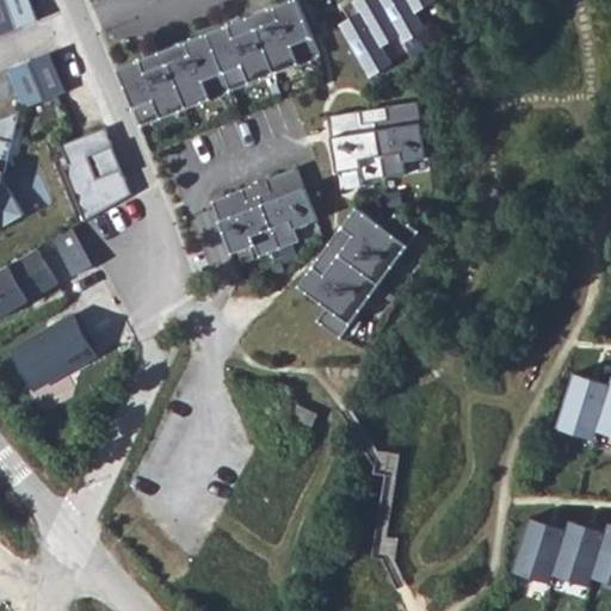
[(6,0),(0,0),(0,35),(17,29),(6,0)]
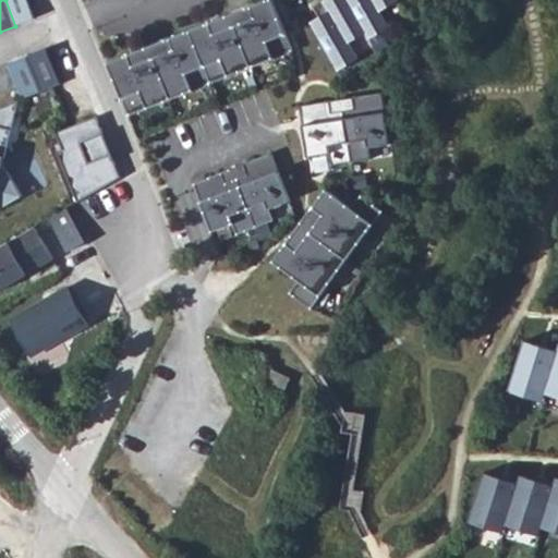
[(5,0),(15,26),(35,19),(27,0),(5,0)]
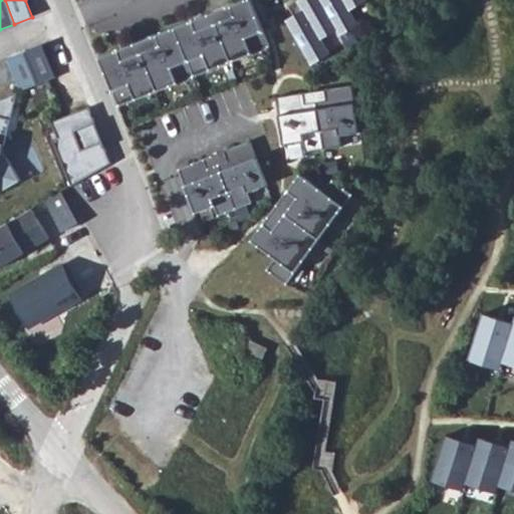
[(118,106),(270,47),(251,0),(245,0),(231,6),(235,16),(198,31),(194,21),(157,35),(161,45),(122,60),(118,50),(99,58),(118,106)]
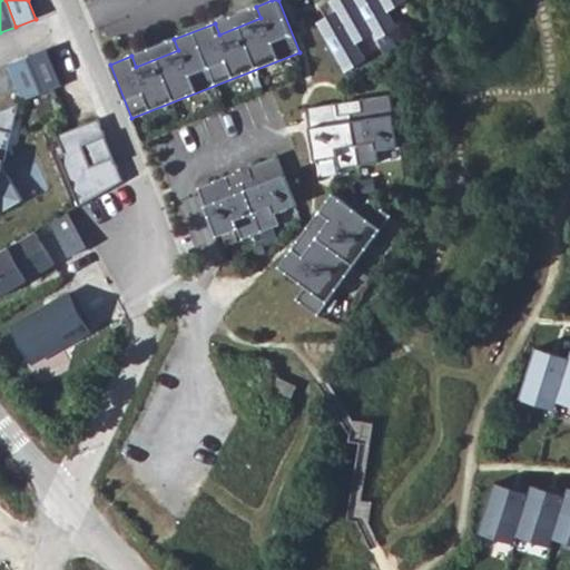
[(390,11),(409,1),(408,0),(333,0),(325,5),(331,15),(318,22),(346,71),(367,60),(357,43),(375,33),(379,40),(399,28),(390,11)]
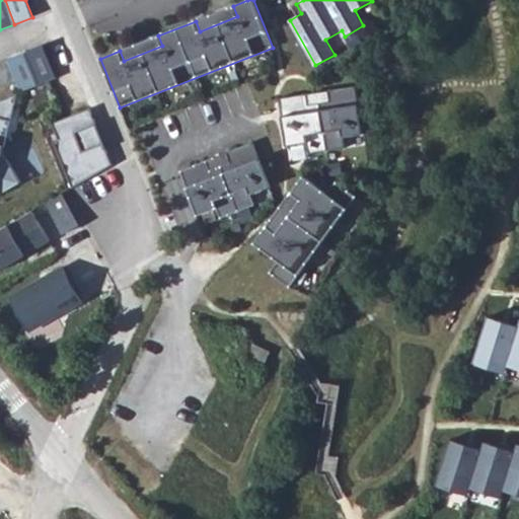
[(233,6),(196,21),(200,31),(237,16),(233,6)]
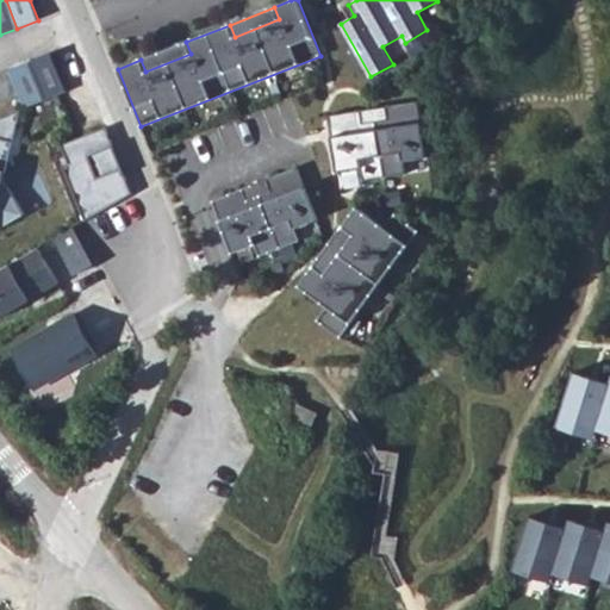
[(186,42),(141,60),(145,72),(191,54),(186,42)]
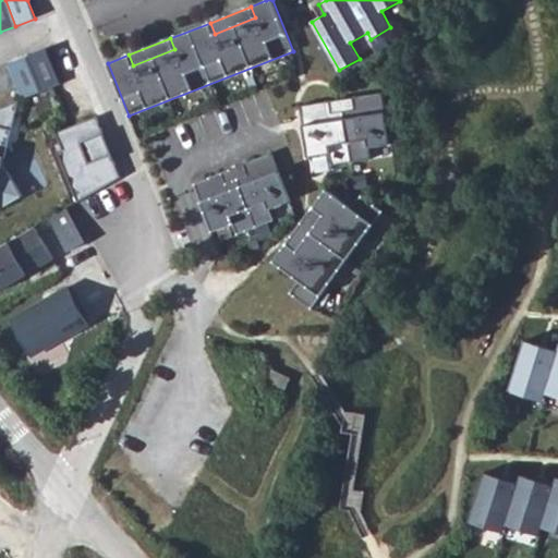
[(61,84),(47,48),(27,56),(41,92),(61,84)]
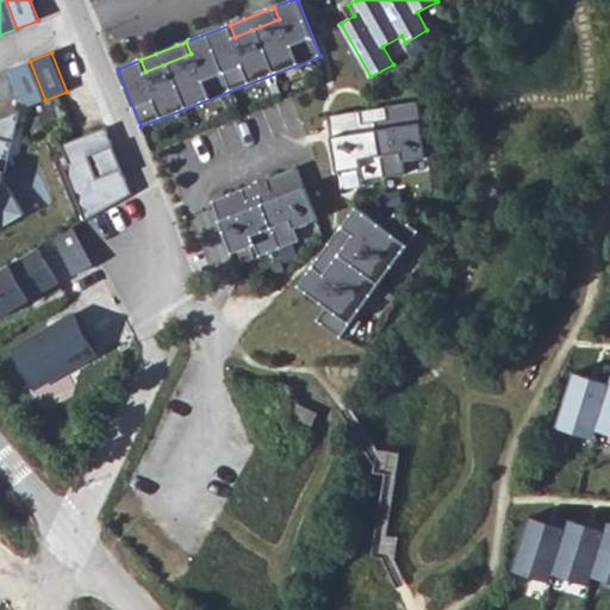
[(45,100),(30,61),(10,69),(25,109),(45,100)]
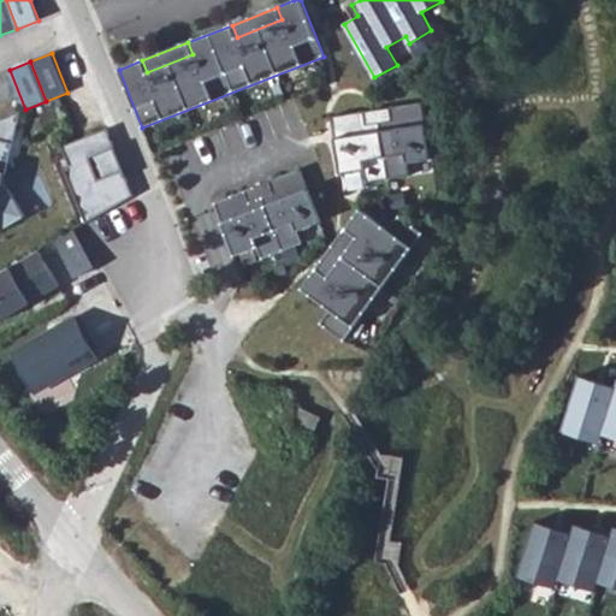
[(432,159),(424,102),(390,107),(392,120),(368,124),(366,111),(332,117),(341,173),(365,170),(367,183),(410,176),(409,163),(432,159)]
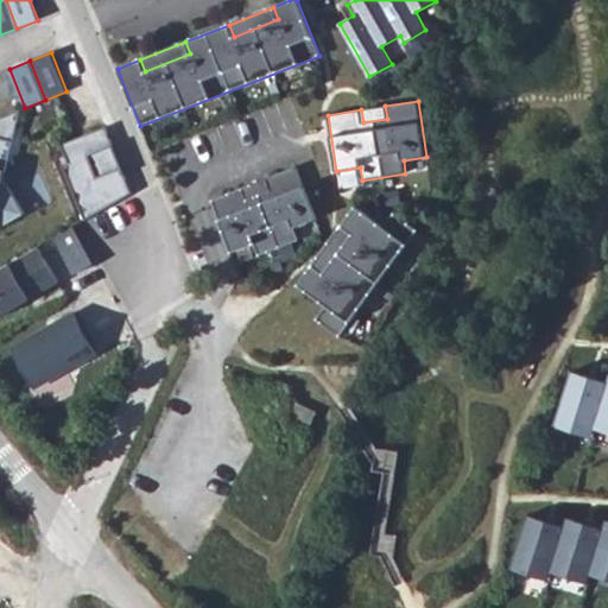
[(4,178),(21,109),(11,114),(0,118),(0,227),(24,214),(4,178)]
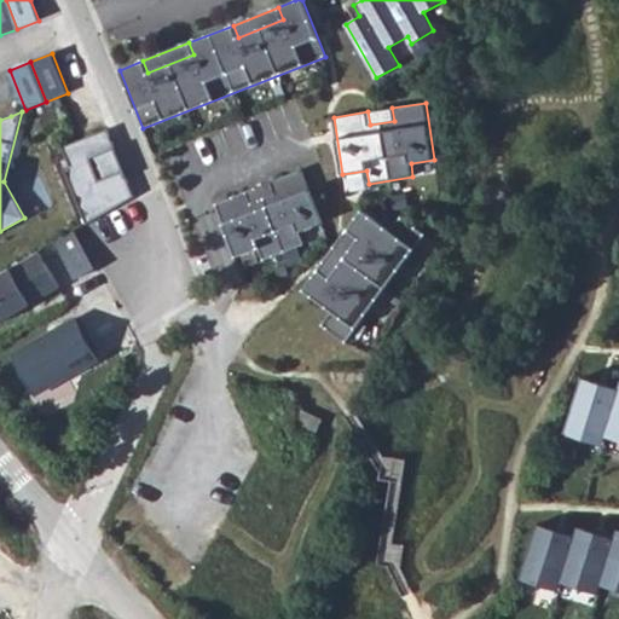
[(108,129),(62,146),(70,166),(64,168),(86,224),(134,197),(108,129)]
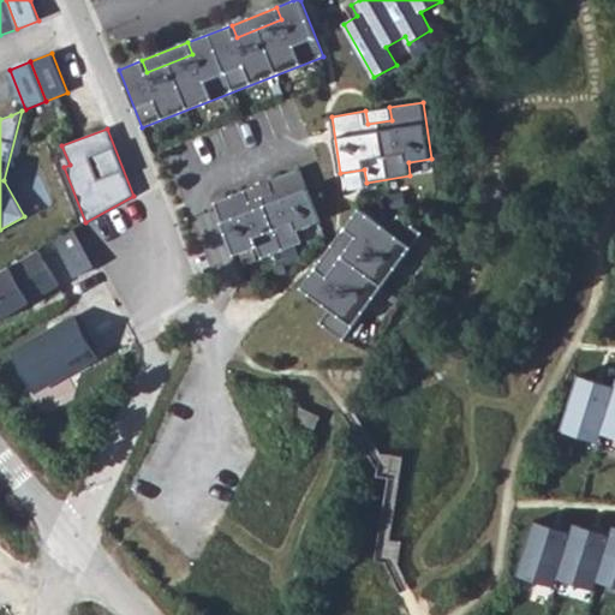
[(298,231),(321,222),(299,168),(268,180),(273,193),(250,202),(245,190),(214,202),(234,256),(257,248),(262,260),(303,243),(298,231)]
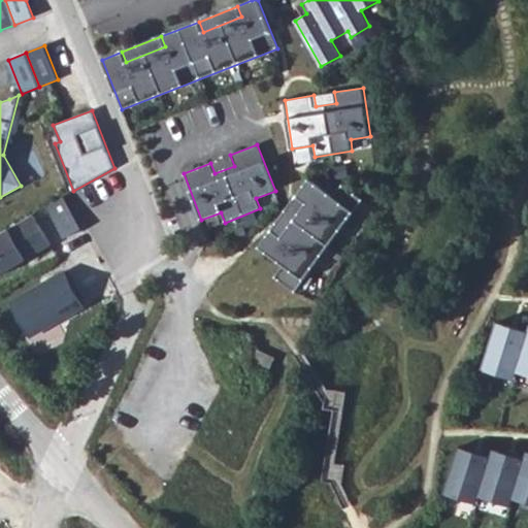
[(295,292),(363,200),(342,185),(333,197),(309,178),(297,196),(306,203),(282,237),(272,230),(259,248),(284,265),(274,277),(295,292)]
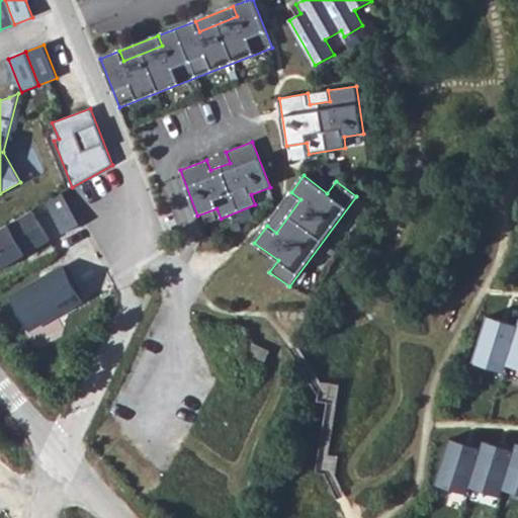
[(300,199),(291,192),(267,226),(276,233),(300,199)]
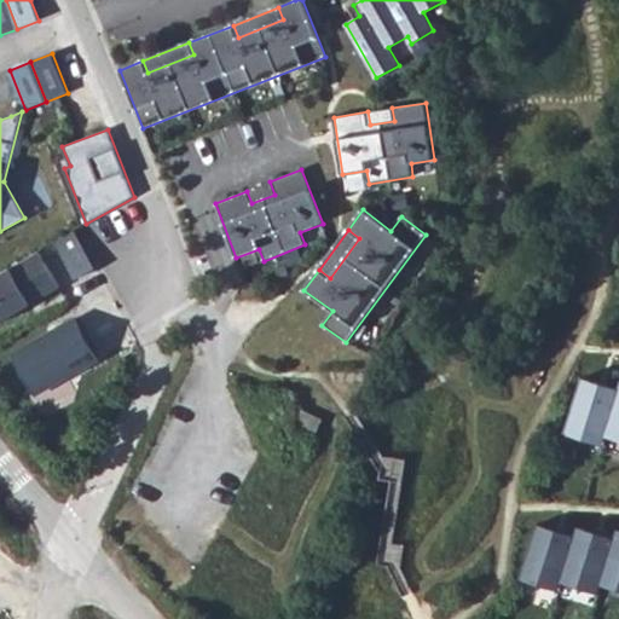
[(65,236),(55,243),(75,279),(96,268),(75,231),(65,236)]
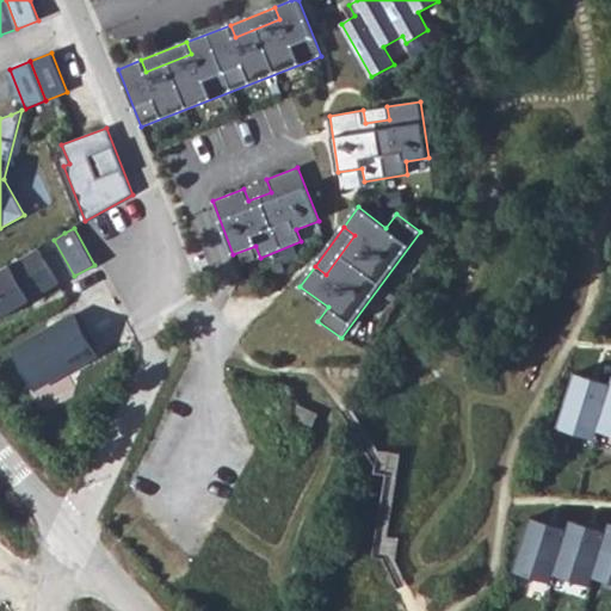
[(0,316),(59,284),(38,248),(0,270),(0,316)]
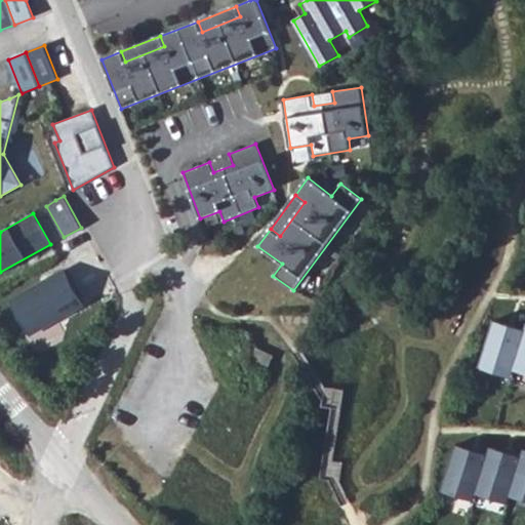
[(65,270),(10,300),(31,335),(85,305),(65,270)]
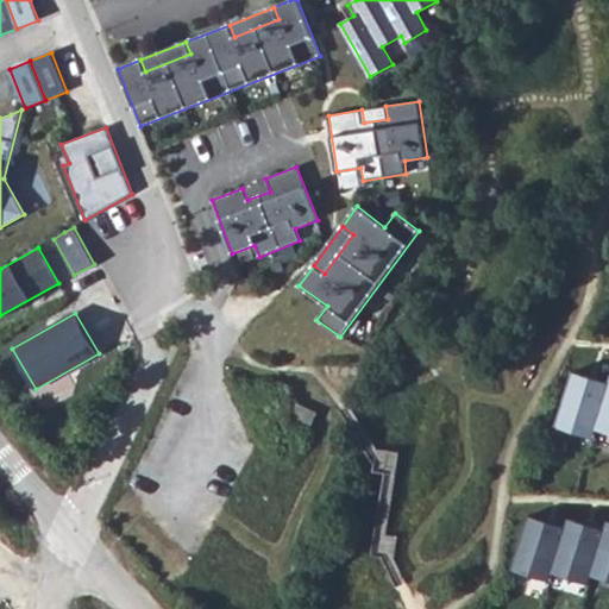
[(598,422),(608,387),(608,381),(573,370),(557,424),(594,435),(598,422)]
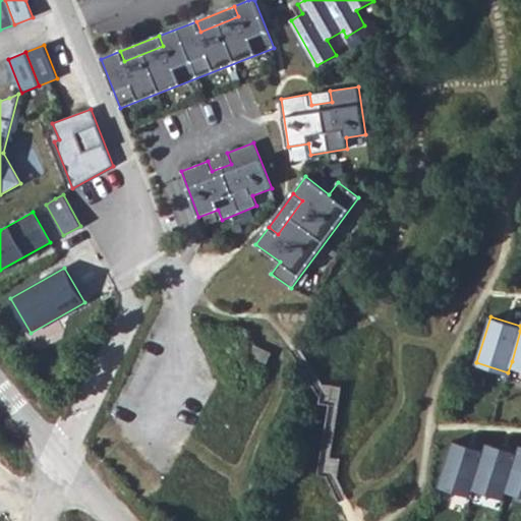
[(520,363),(520,331),(512,361),(520,363)]
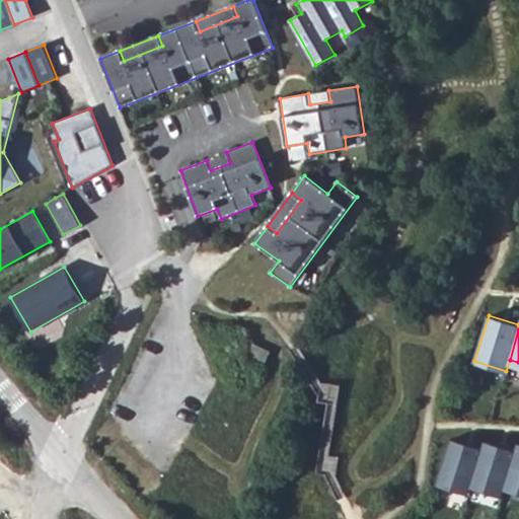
[(253,344),(248,354),(266,362),(270,352),(253,344)]
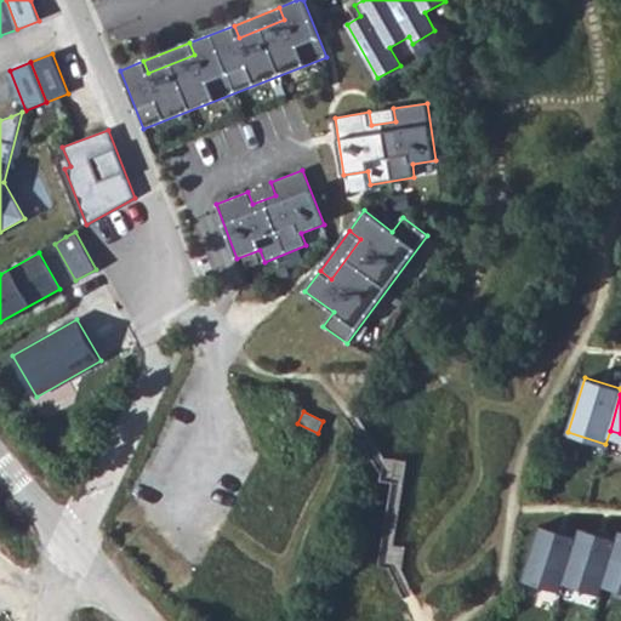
[(564,581),(580,533),(542,522),(524,576),(562,588),(564,581)]
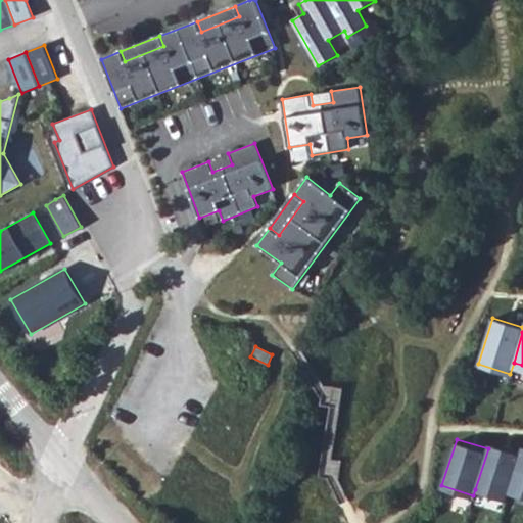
[(488,448),(475,489),(506,498),(509,491),(522,450),(490,441),(488,448)]
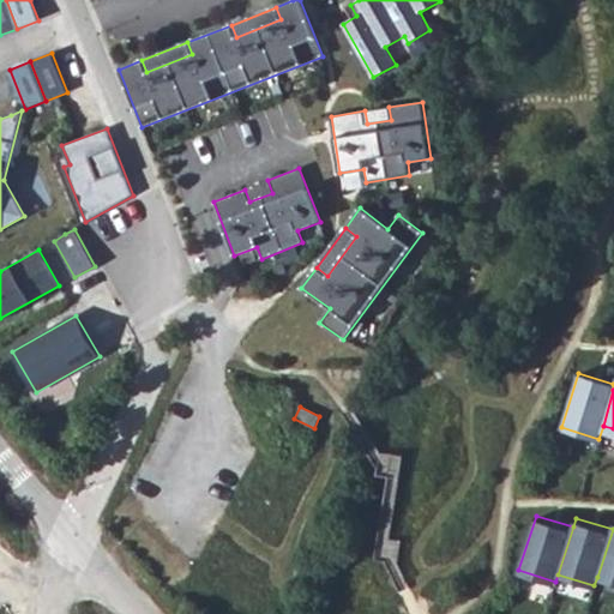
[(613,523),(613,529),(597,577),(613,582),(613,523)]
